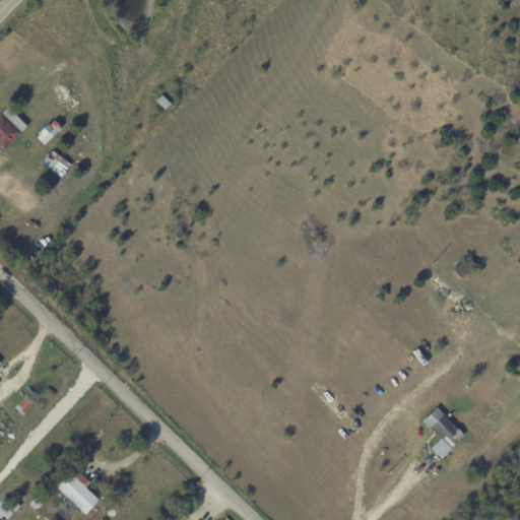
[(0,149),(0,116),(7,109),(26,128),(3,152),(0,149)]
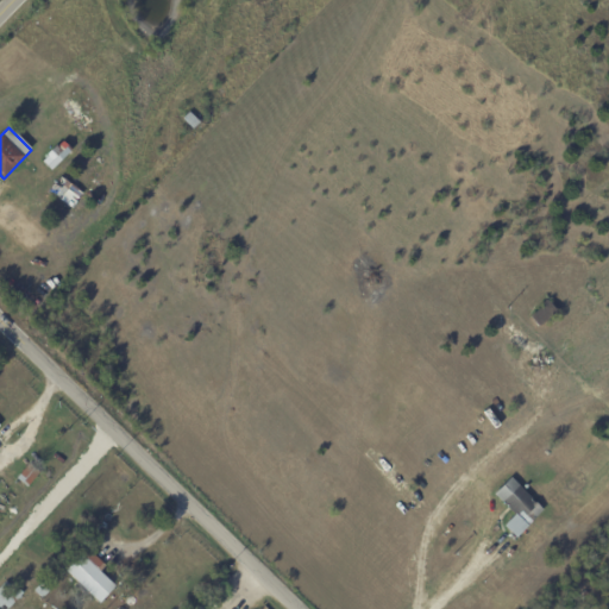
[(43,163),(64,144),(73,152),(51,173),(43,163)]
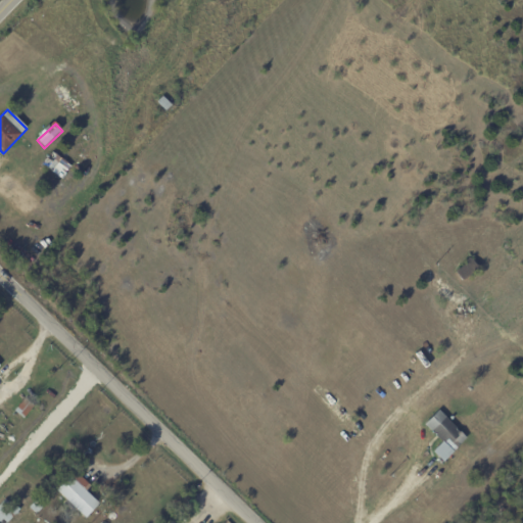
[(463,282),(456,273),(468,264),(467,260),(471,257),(480,269),(463,282)]
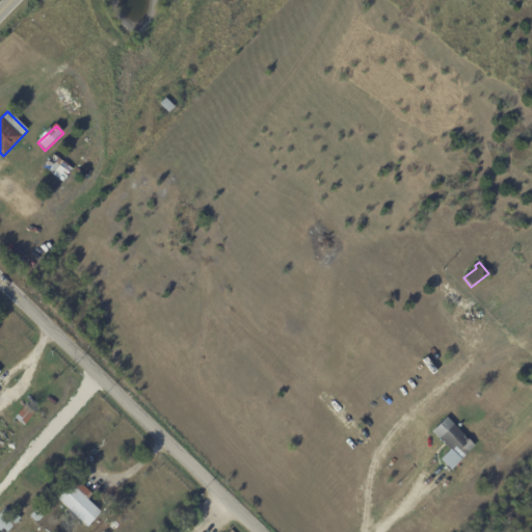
[(476,407),(482,401),(488,407),(481,414),(476,407)]
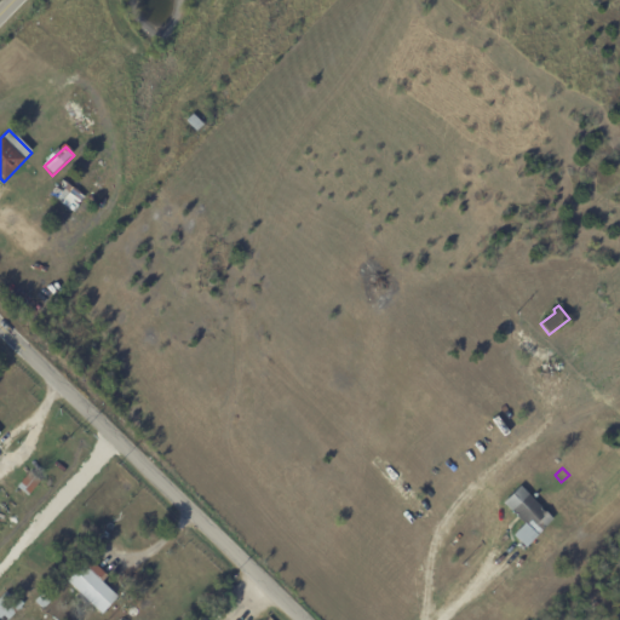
[(18,488),(30,474),(41,482),(29,497),(18,488)]
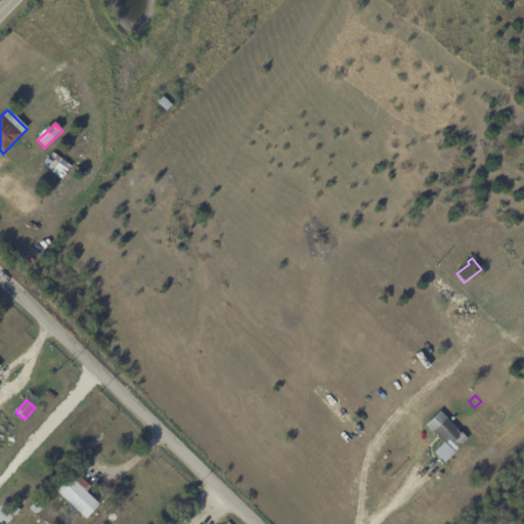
[(443,462),(435,452),(443,444),(426,426),(440,411),(468,439),(459,449),(445,464),(443,462)]
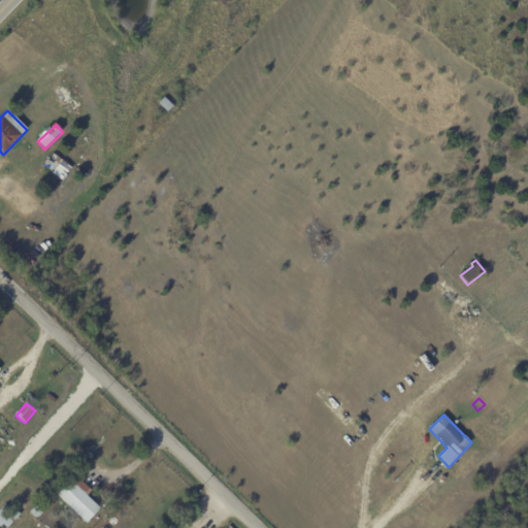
[(87,457),(92,452),(95,455),(91,460),(87,457)]
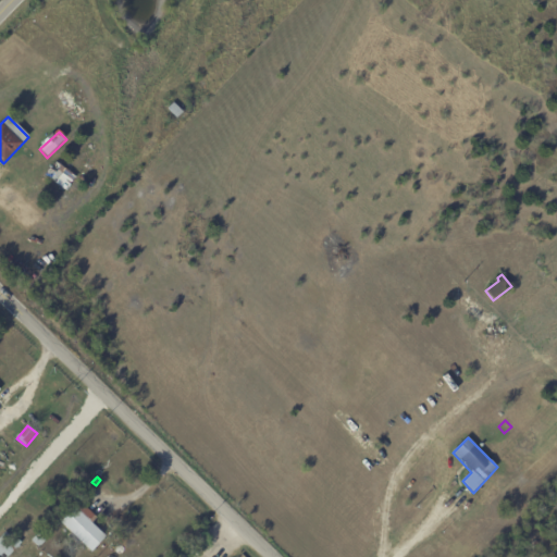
[(82,504),(97,518),(91,524),(106,536),(91,553),(82,543),(78,546),(69,536),(72,533),(61,523),(81,503),(82,504)]
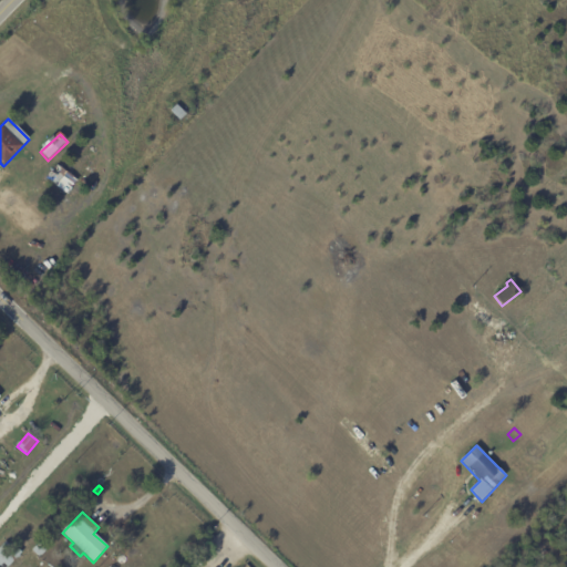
[(32,550),(39,544),(47,552),(40,558),(32,550)]
